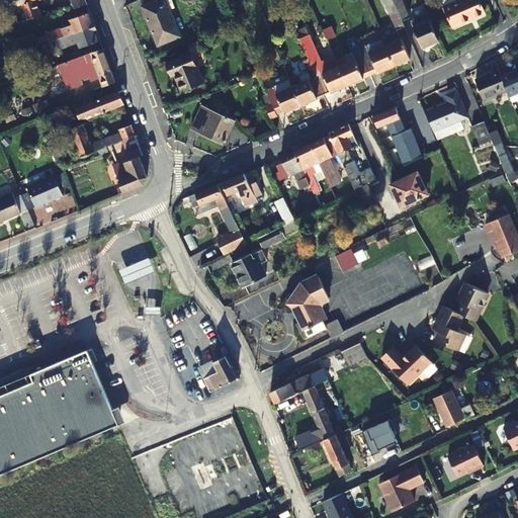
[(89,5),(86,0),(3,0),(0,1),(0,9),(1,13),(23,6),(29,22),(44,17),(38,3),(48,0),(72,0),(77,9),(89,5)]
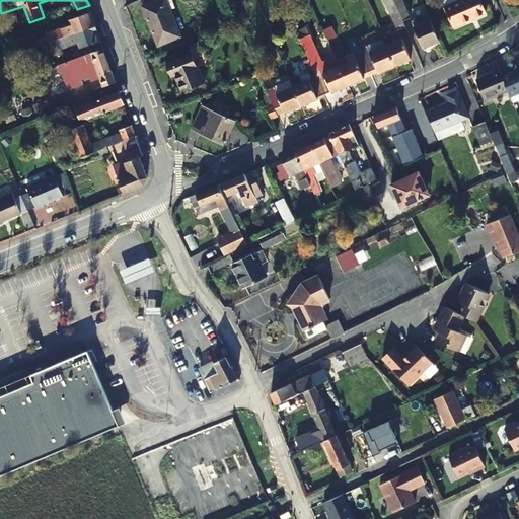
[(180,36),(165,0),(160,0),(143,7),(158,45),(180,36)]
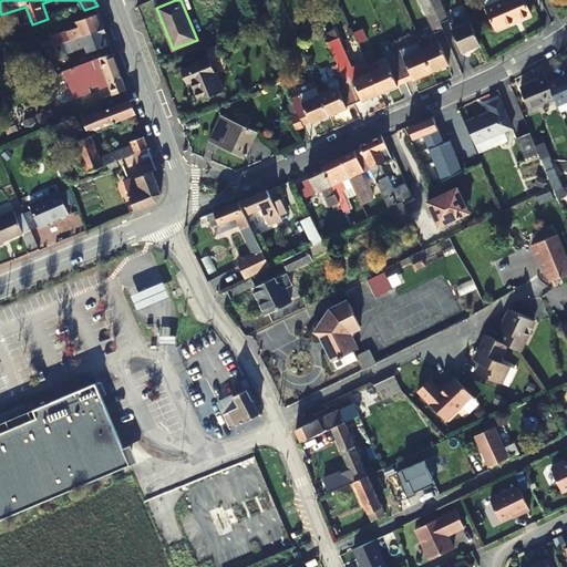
[(430,0),(433,6),(441,23),(447,20),(439,0),(430,0)]
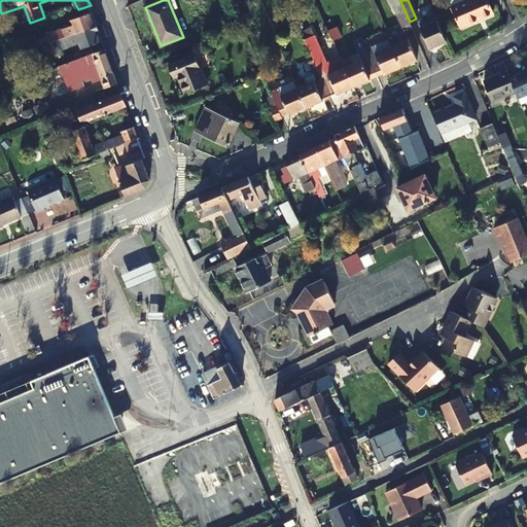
[(486,0),(449,0),(460,27),(491,12),(486,0)]
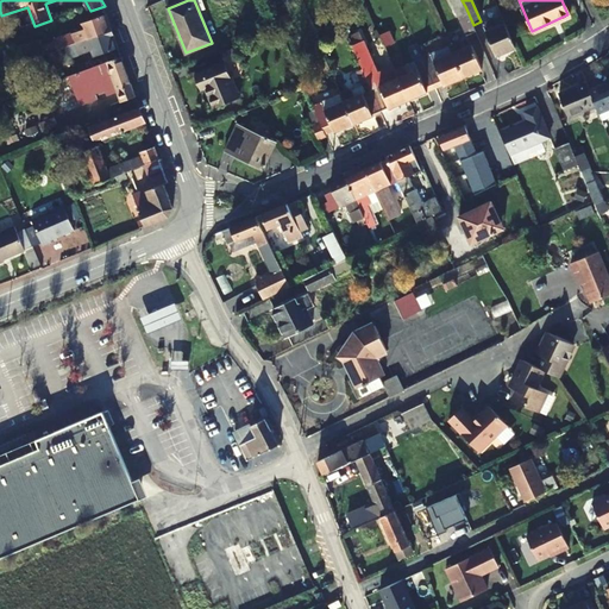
[(473,25),(465,6),(457,10),(458,13),(457,13),(466,35),(476,31),(473,25)]
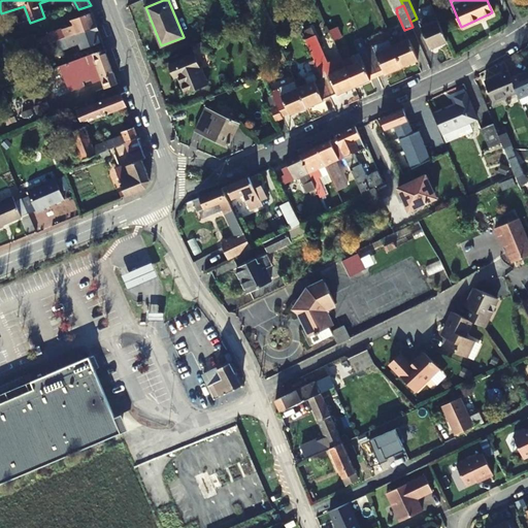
[(41,50),(96,28),(91,14),(73,22),(75,27),(63,31),(65,35),(59,38),(57,34),(38,41),(41,50)]
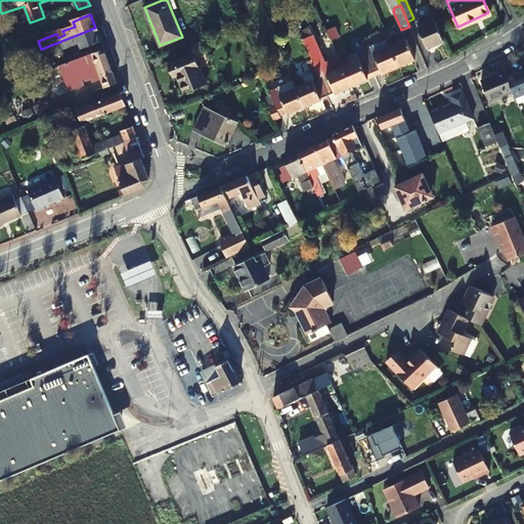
[(443,40),(432,14),(417,20),(419,26),(419,27),(428,47),(443,40)]
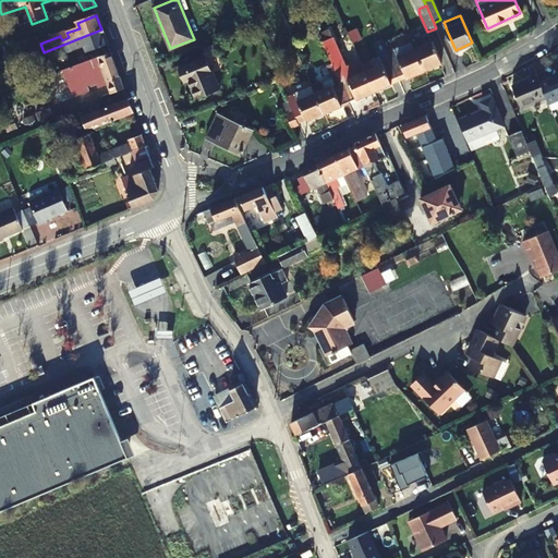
[(361,39),(356,28),(348,32),(353,44),(361,39)]
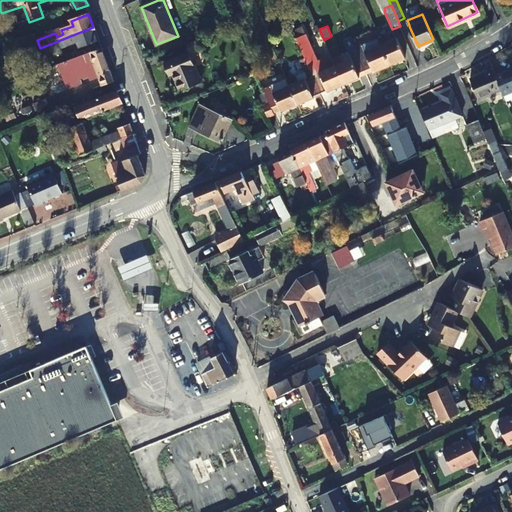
[(99,41),(93,27),(40,48),(48,64),(54,62),(51,54),(77,44),(80,49),(99,41)]
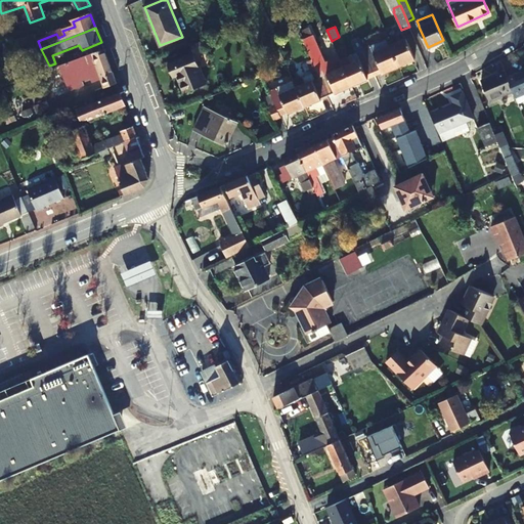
[(311,36),(309,29),(300,32),(303,39),(311,36)]
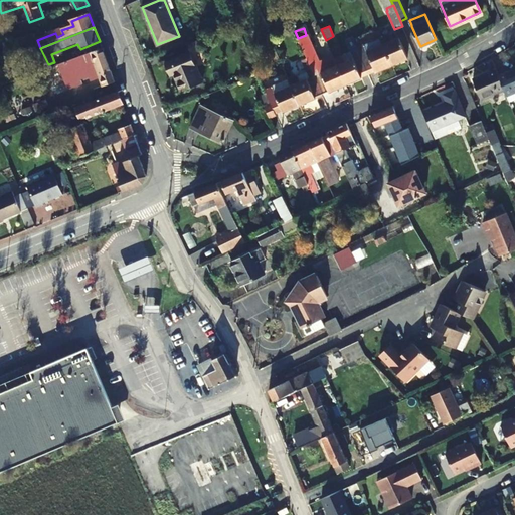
[(395,33),(380,39),(391,64),(407,57),(398,37),(397,38),(395,33)]
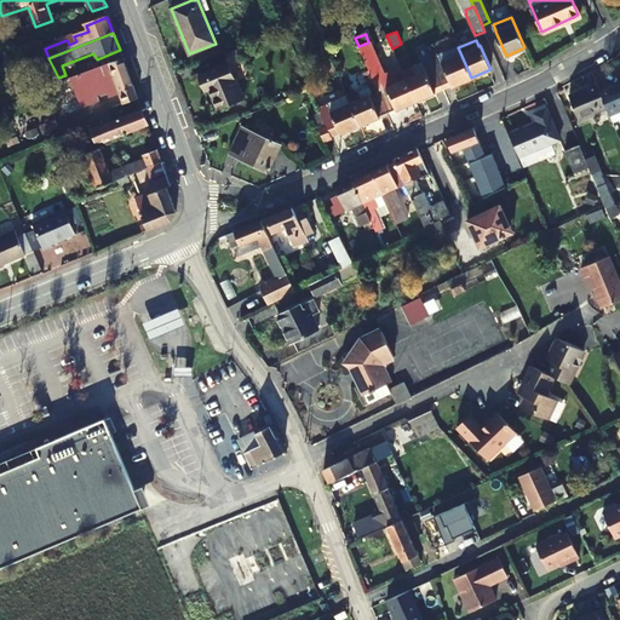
[(396,110),(415,102),(402,70),(401,68),(384,75),(369,42),(368,42),(359,46),(369,70),(388,113),(395,109),(396,110)]
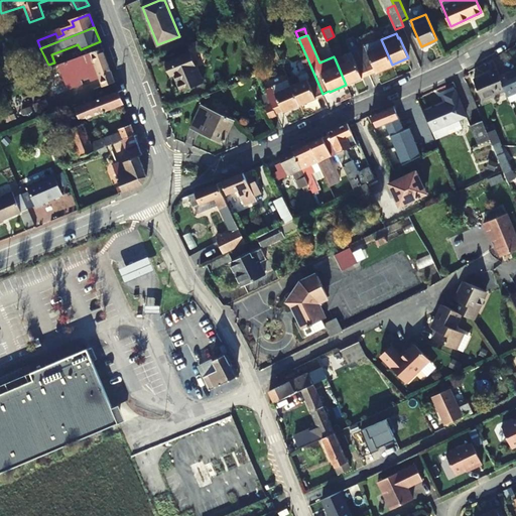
[(338,40),(336,35),(334,36),(327,40),(329,44),(338,40)]
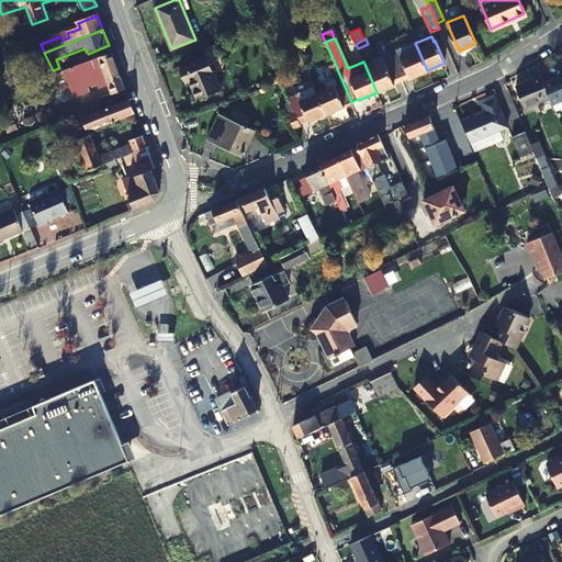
[(381,56),(364,64),(377,92),(394,85),(394,83),(401,80),(390,53),(384,42),(377,45),(381,56)]
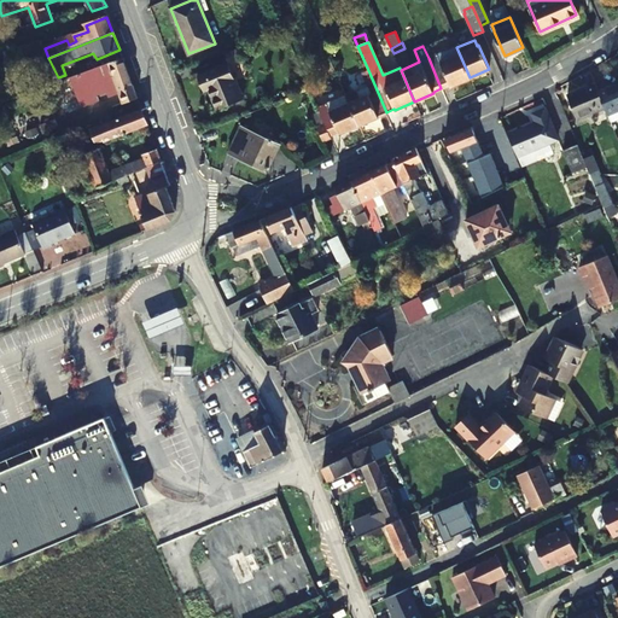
[(470,77),(456,47),(455,46),(429,58),(441,88),(449,86),(449,87),(470,77)]
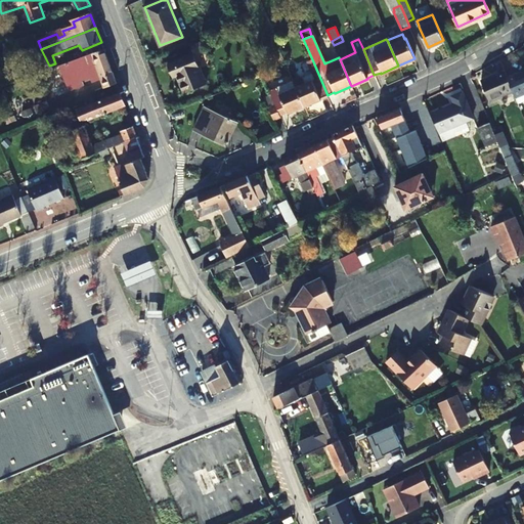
[(188,46),(192,55),(193,55),(206,50),(202,40),(188,46)]
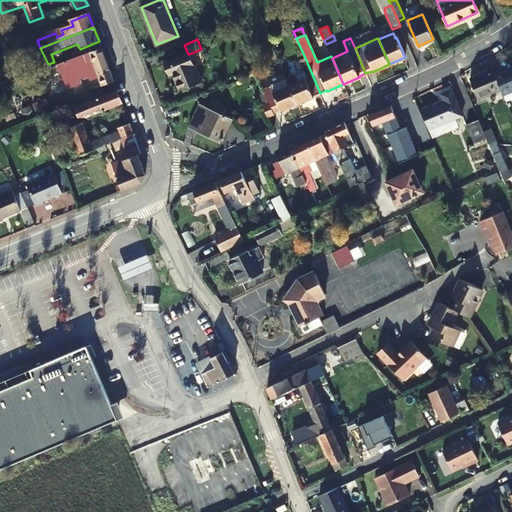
[(116,82),(104,48),(58,65),(65,82),(70,80),(73,88),(83,85),(80,78),(89,75),(92,82),(100,78),(104,87),(116,82)]
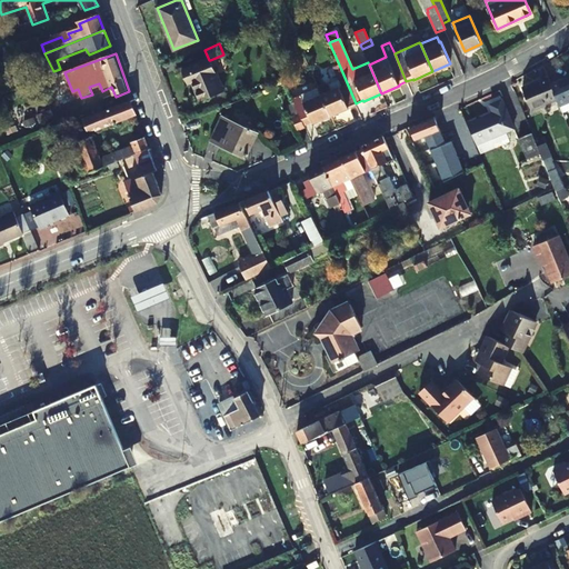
[(210,60),(209,60),(182,71),(188,83),(192,81),(199,101),(223,91),(210,60)]
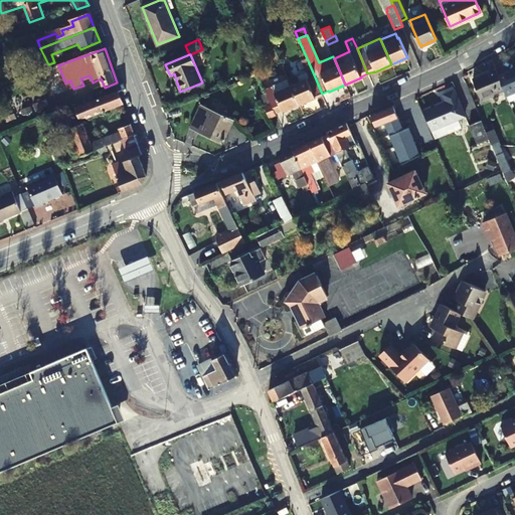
[(322,94),(307,58),(302,60),(309,77),(300,81),(297,75),(289,79),(300,105),(316,98),(315,97),(322,94)]
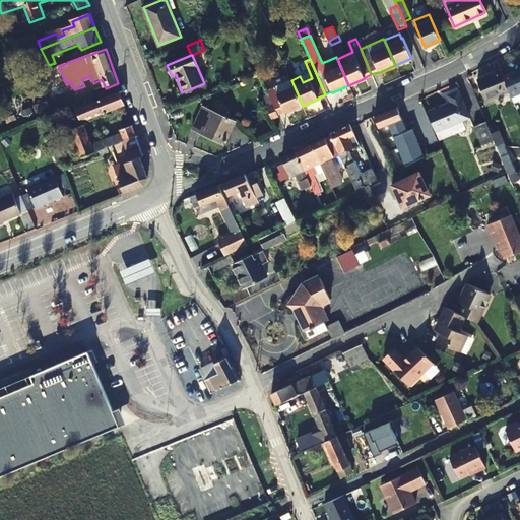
[(509,90),(504,77),(502,70),(477,81),(485,101),(509,90)]
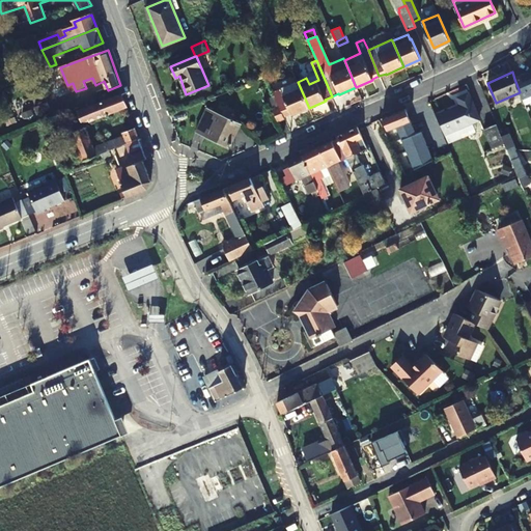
[(530,72),(514,79),(520,92),(523,100),(530,95),(530,72)]
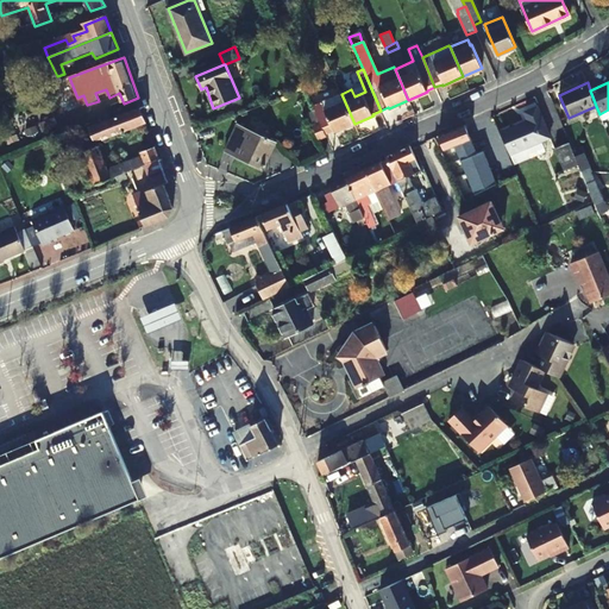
[(355,124),(341,94),(313,106),(318,115),(326,136),(333,131),(334,132),(355,124)]
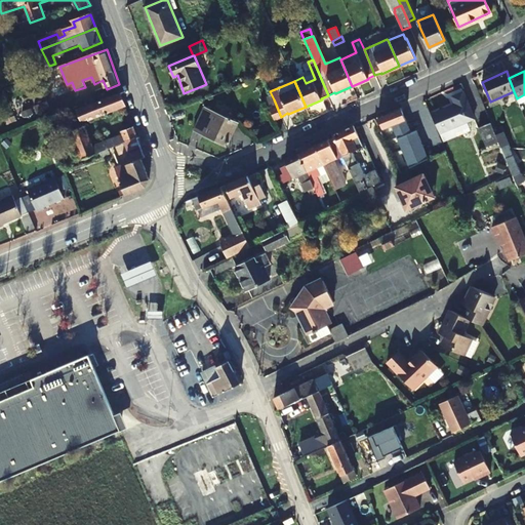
[(475,118),(463,92),(452,96),(455,104),(432,114),(444,142),(471,130),(467,121),(475,118)]
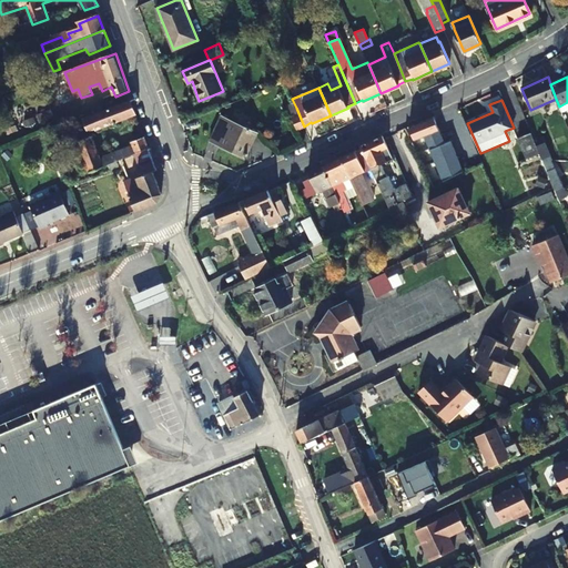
[(138,115),(132,101),(84,120),(91,135),(138,115)]
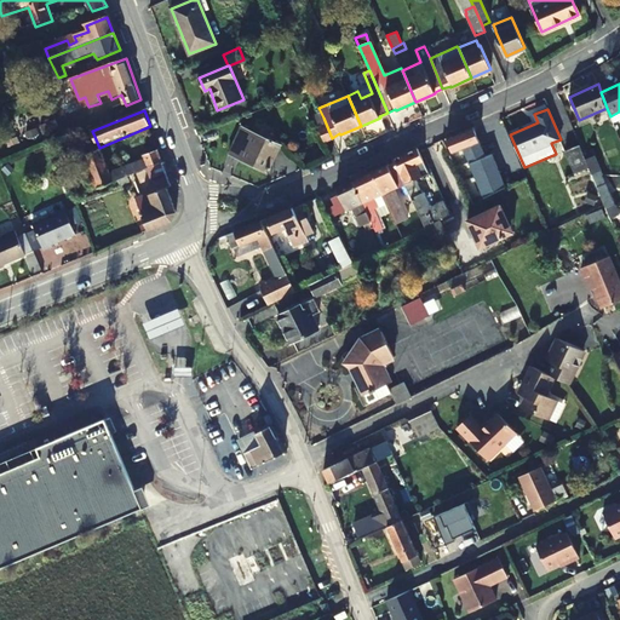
[(333,139),(332,138),(323,118),(315,121),(325,144),(333,139)]
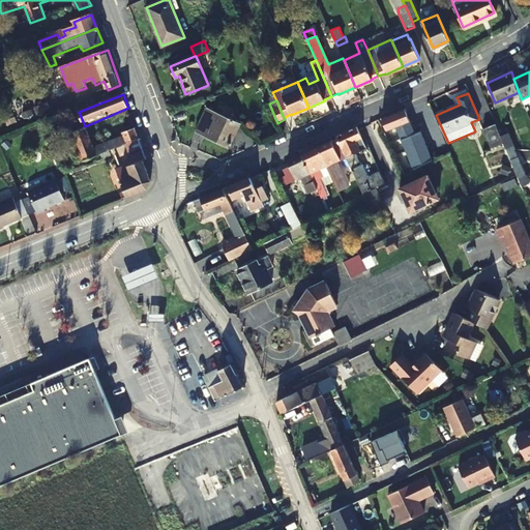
[(240,124),(207,109),(197,130),(230,146),(240,124)]
